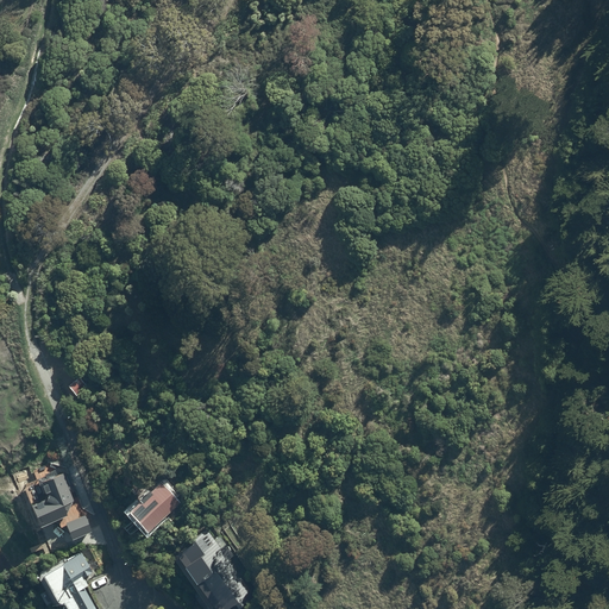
[(86,375),(69,388),(81,405),(99,390),(86,375)]
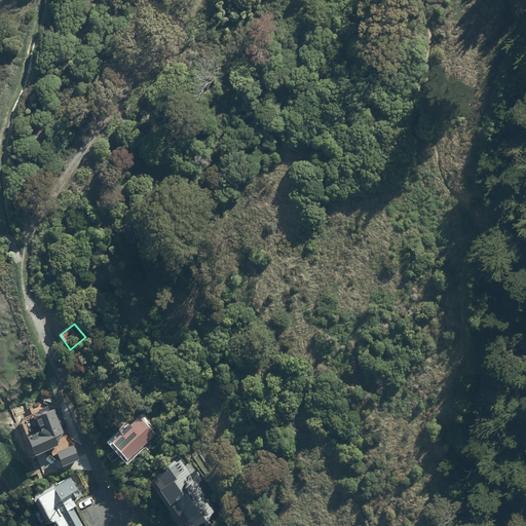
[(34,457),(53,450),(63,436),(59,425),(61,424),(55,409),(48,412),(47,407),(33,412),(35,417),(23,422),(30,442),(28,442),(34,457)]
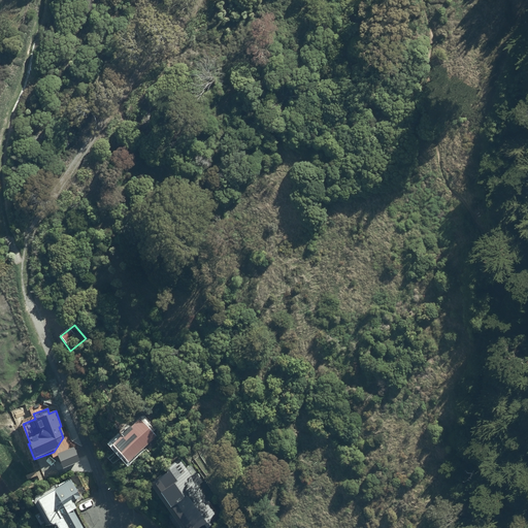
[(127,458),(155,433),(139,417),(129,425),(128,424),(118,432),(120,434),(111,441),(127,458)]
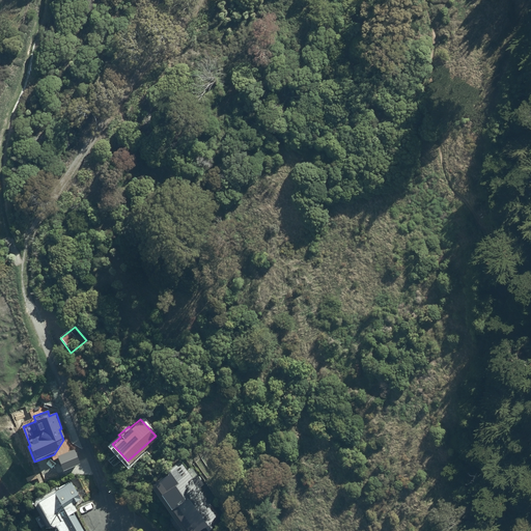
[(79,463),(74,448),(57,455),(62,469),(79,463)]
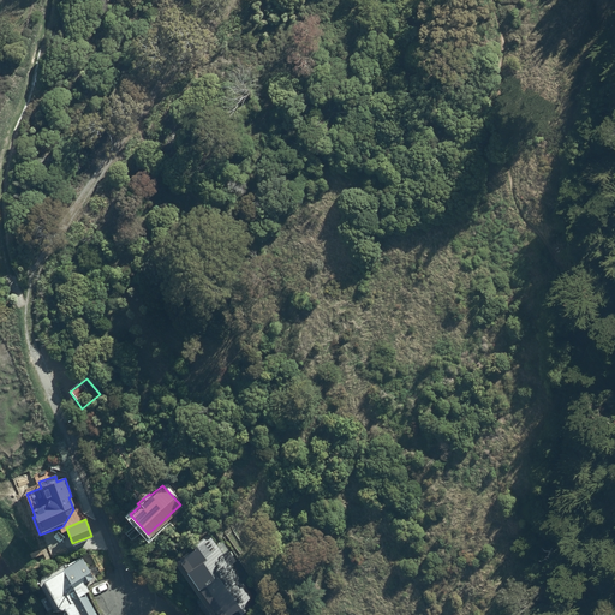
[(192,549),(175,560),(184,573),(184,574),(195,591),(196,590),(213,614),(226,614),(233,610),(236,614),(237,614),(256,603),(230,565),(231,563),(218,543),(215,544),(208,532),(189,544),(192,549)]
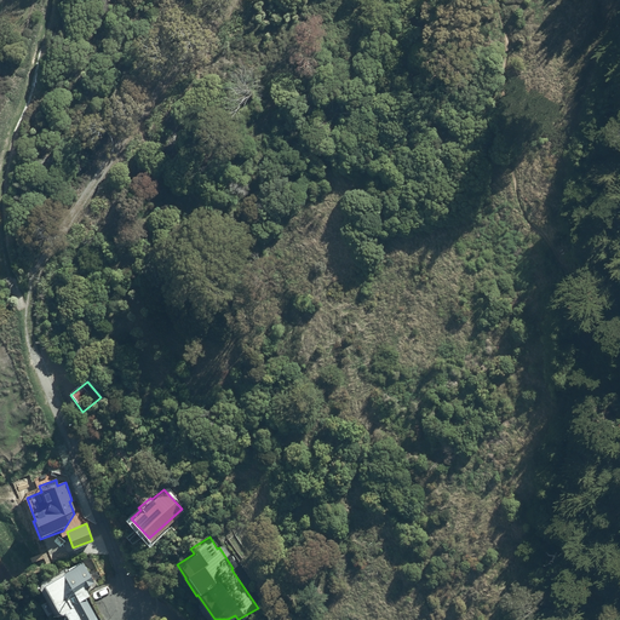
[(67,619),(97,619),(102,618),(89,595),(90,595),(85,585),(95,580),(81,560),(41,585),(58,613),(63,613),(67,619)]
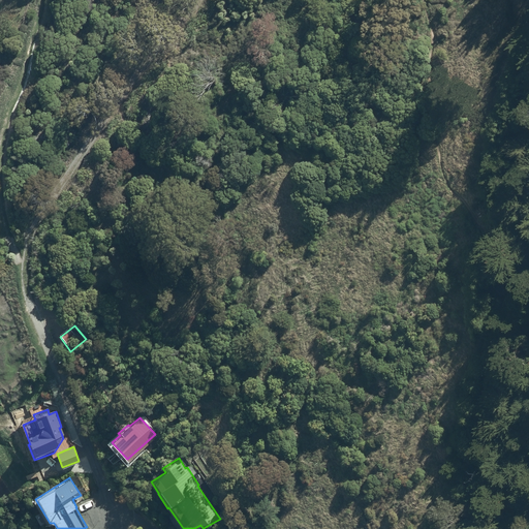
All buildings are outlined.
